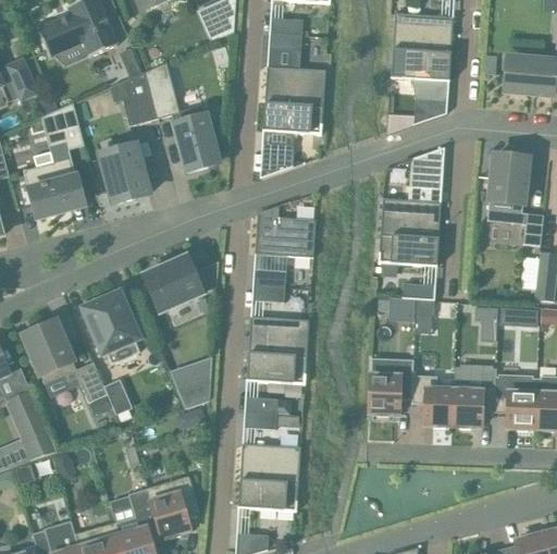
[(118,45),(97,0),(82,0),(67,7),(71,14),(53,22),(52,20),(38,25),(39,28),(37,28),(49,57),(83,42),(89,57),(118,45)]
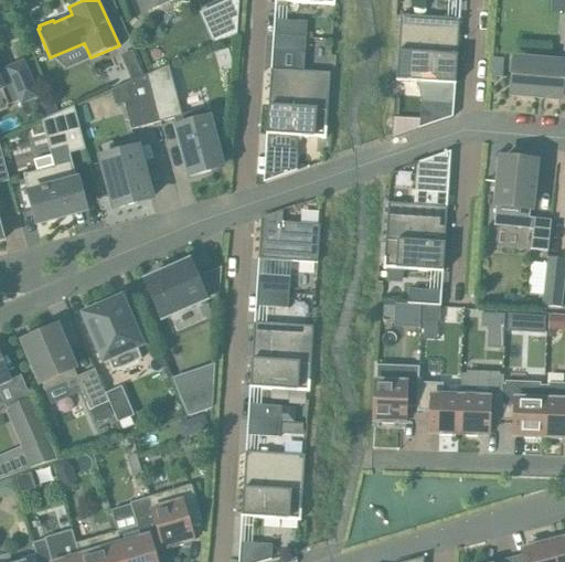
[(137,0),(142,11),(169,0),(137,0)]
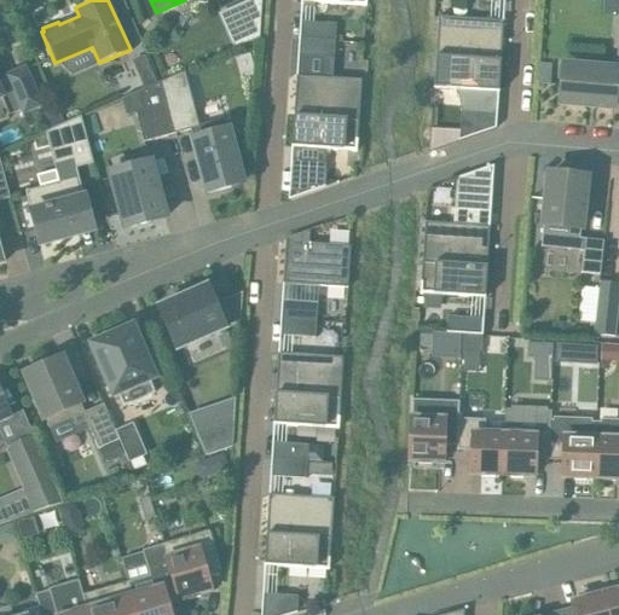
[(243,21),(226,28),(235,46),(260,35),(261,0),(247,0),(236,5),(243,21)]
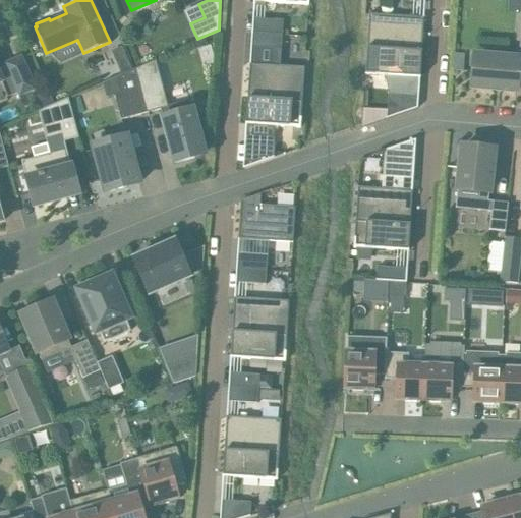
[(367,29),(366,47),(421,50),(423,15),(368,12),(367,29)]
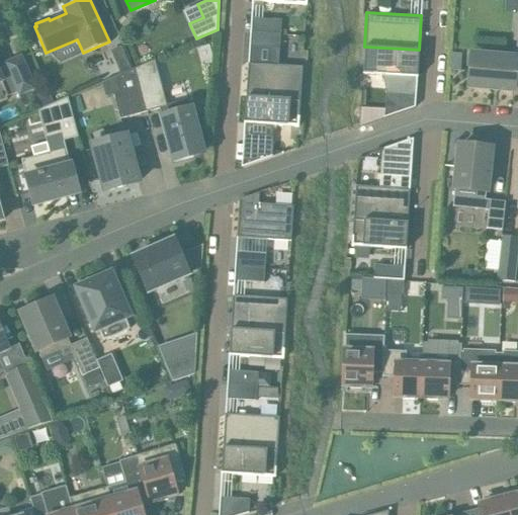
[(254,30),(280,32),(281,18),(255,16),(254,30)]
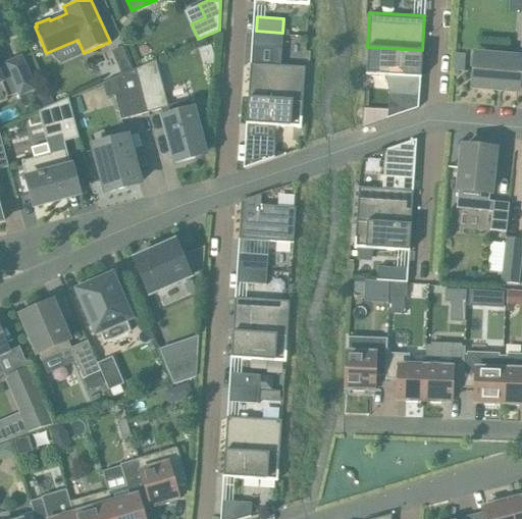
[(281,47),(282,33),(256,31),(255,45),(281,47)]
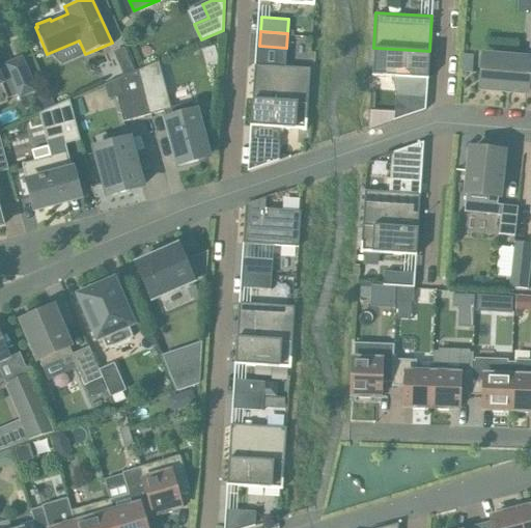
[(124,46),(115,50),(124,73),(135,68),(124,46)]
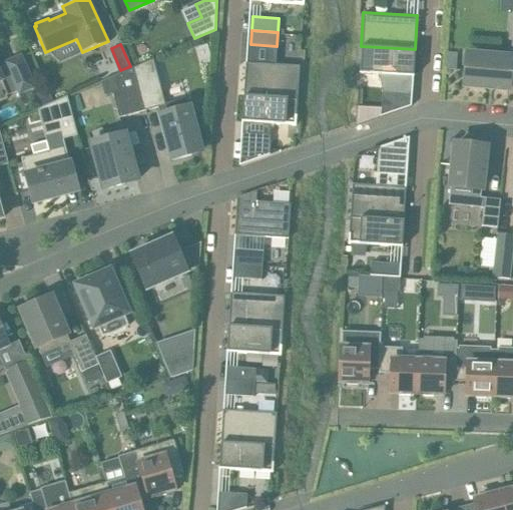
[(361,46),(360,71),(379,72),(383,90),(408,91),(409,74),(413,74),(415,49),(361,46)]
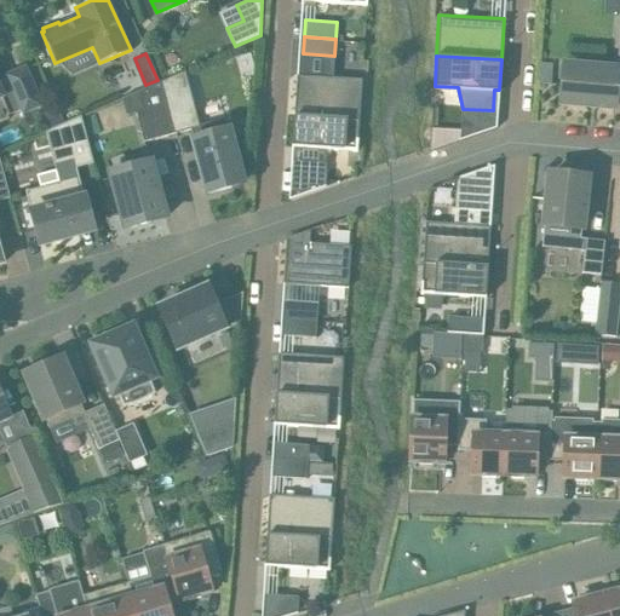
[(618,68),(564,63),(562,102),(614,105),(618,68)]
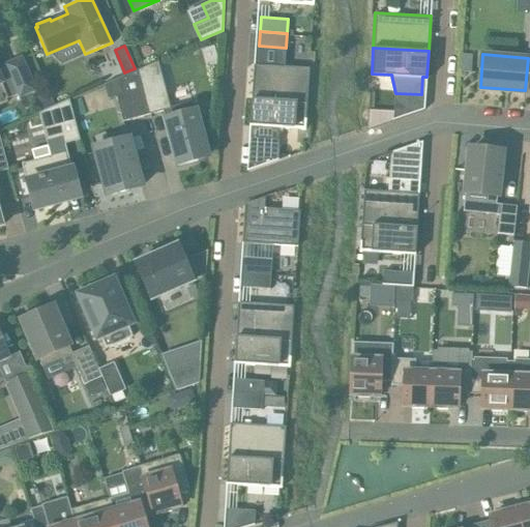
[(0,68),(0,103),(7,100),(6,98),(20,92),(21,94),(34,88),(21,57),(7,63),(8,65),(0,68)]
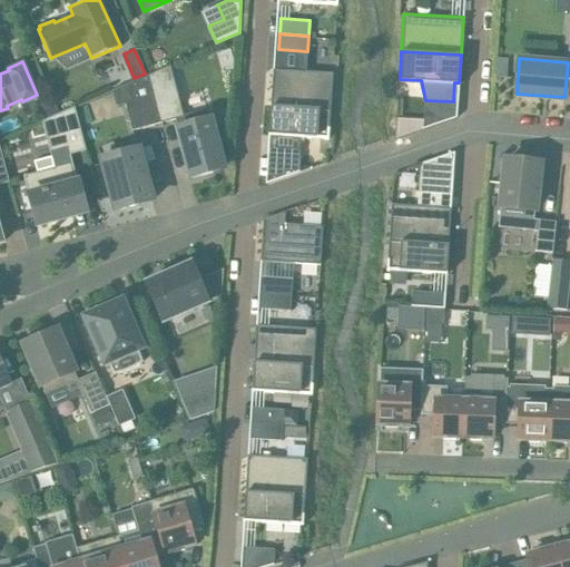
[(148,74),(160,120),(176,117),(185,150),(184,150),(190,176),(213,170),(223,167),(207,107),(184,114),(170,64),(148,74)]
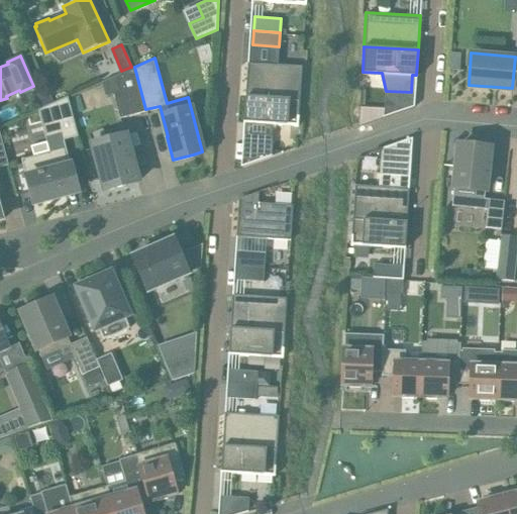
[(245,96),(300,99),(302,65),(247,62),(245,96)]
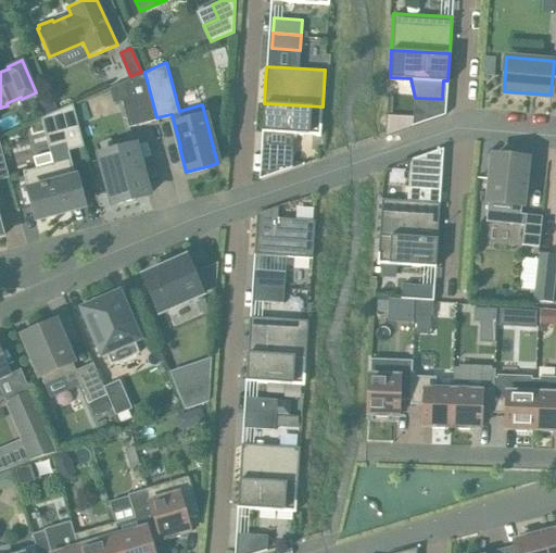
[(129,125),(156,117),(144,72),(126,79),(130,97),(122,99),(129,125)]
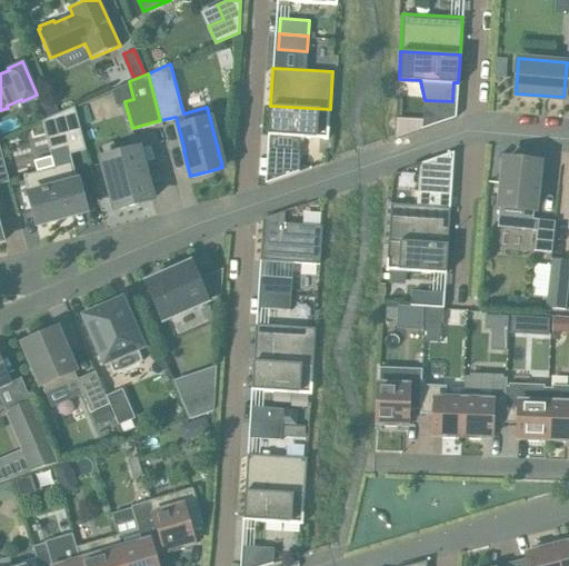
[(52,97),(33,105),(40,119),(59,111),(52,97)]
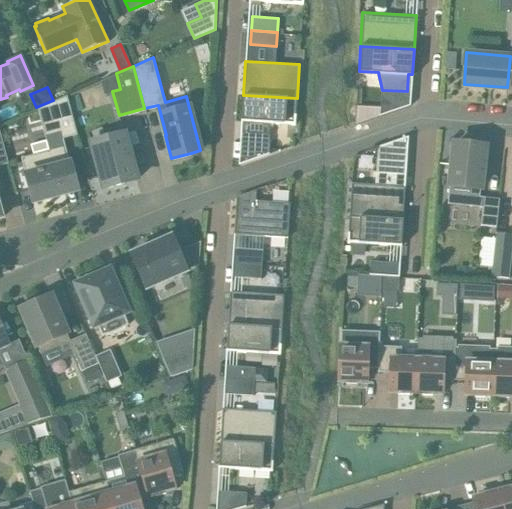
[(382,90),(381,90),(380,115),(410,104),(410,103),(407,104),(407,91),(382,90)]
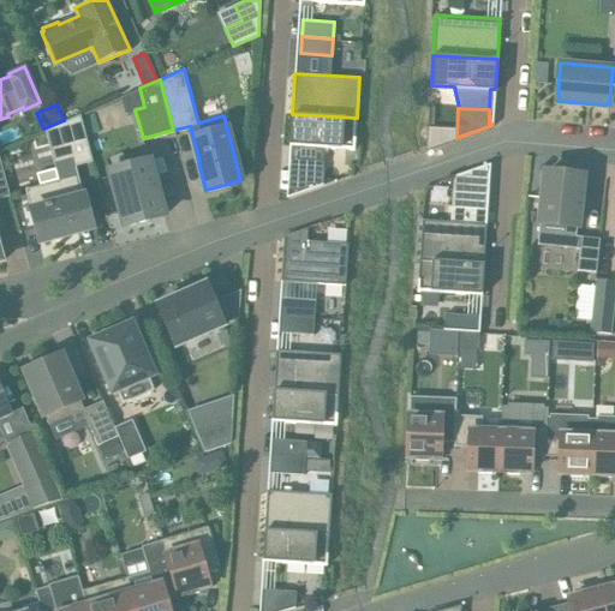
[(52,126),(45,129),(54,162),(73,156),(76,165),(93,160),(79,114),(52,126)]
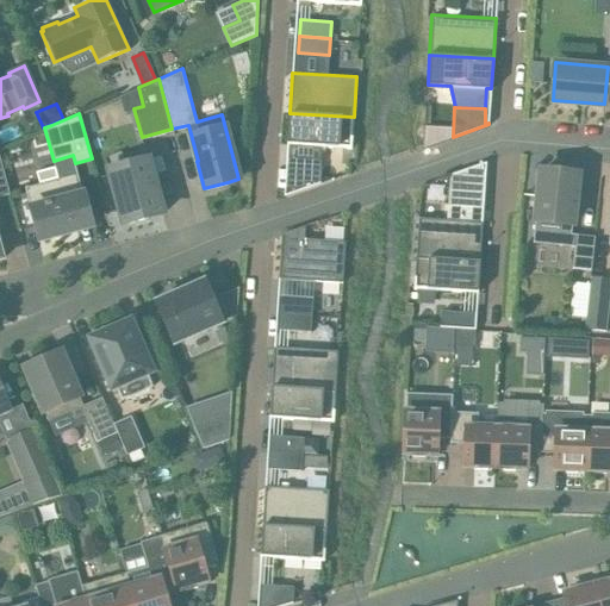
[(352,147),(354,117),(290,113),(287,143),(352,147)]
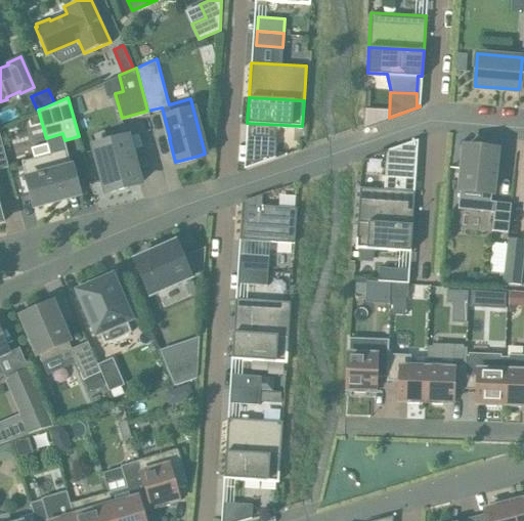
[(2,143),(0,134),(0,221),(1,221),(0,216),(0,167),(8,165),(2,143)]
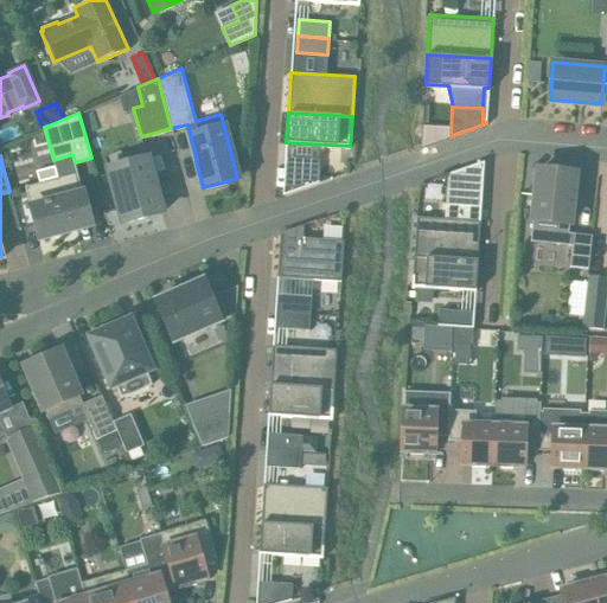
[(161,211),(147,158),(109,168),(122,222),(161,211)]
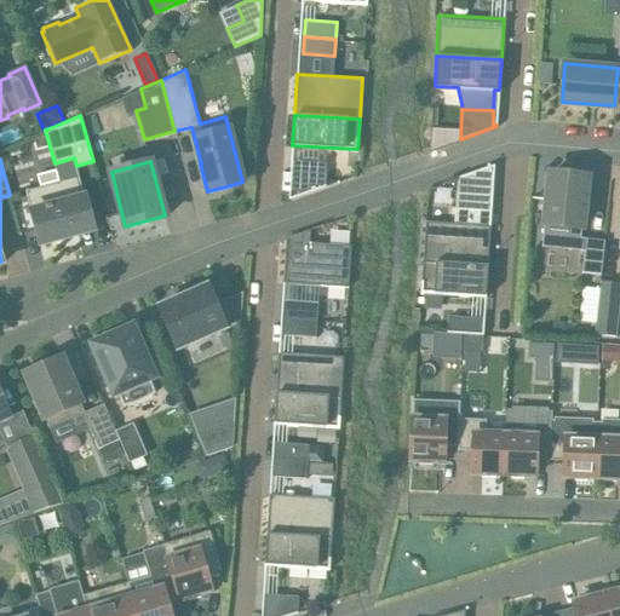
[(488,195),(489,165),(458,177),(457,194),(488,195)]
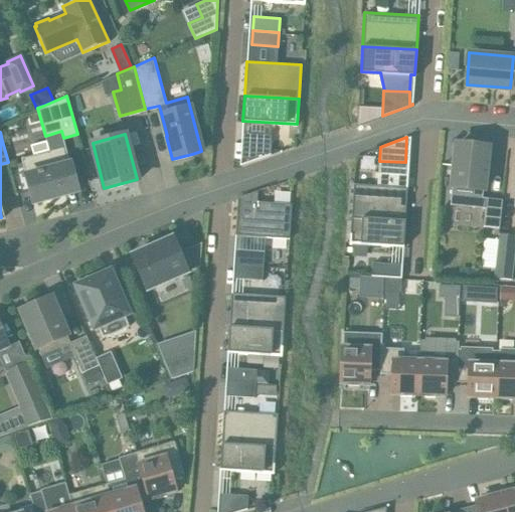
[(272,140),(245,138),(243,162),(240,163),(239,164),(271,154),(272,140)]
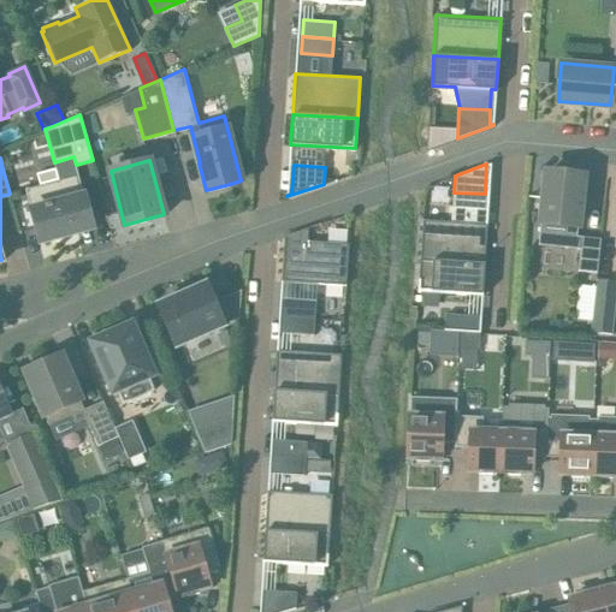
[(543,221),(540,242),(580,245),(581,236),(576,236),(578,225),(582,174),(546,171),(540,221),(543,221)]
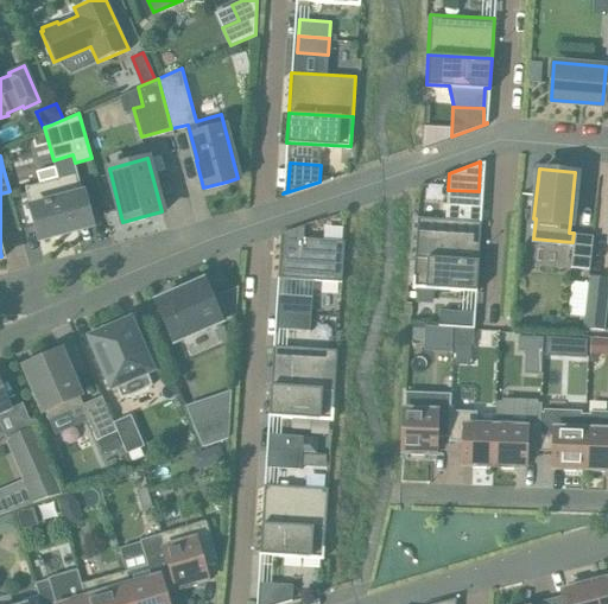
[(58,177),(25,185),(39,237),(76,227),(92,223),(89,215),(77,171),(58,177)]
